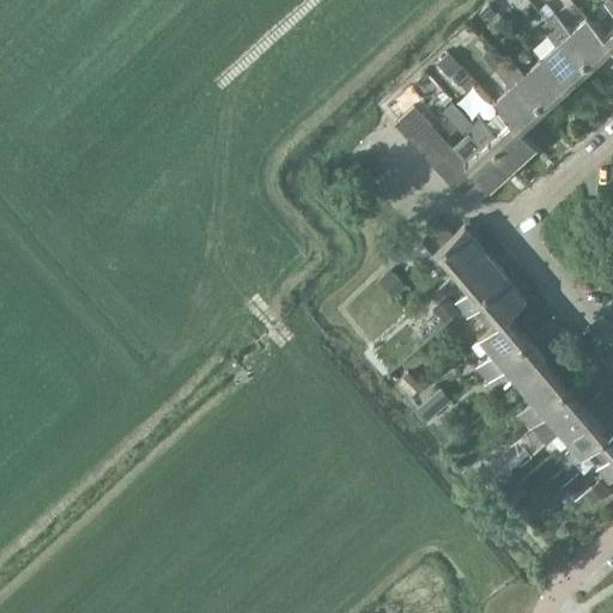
[(612,2),(611,0),(599,0),(604,5),(612,16),(612,25),(602,35),(610,44),(608,44),(612,49),(612,2)]
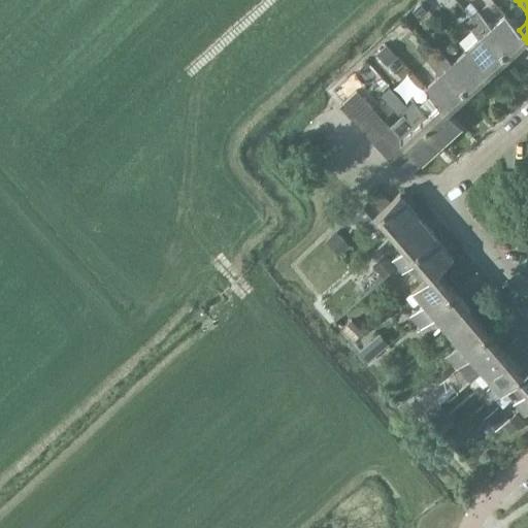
[(504,57),(524,38),(525,38),(519,30),(504,13),(490,27),(476,12),(470,19),(504,57)]
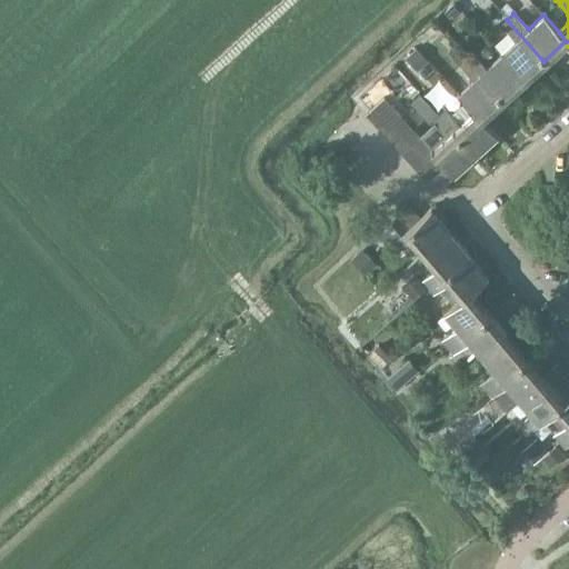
[(515,41),(499,56),(522,80),(543,61),(507,20),(501,26),(515,41)]
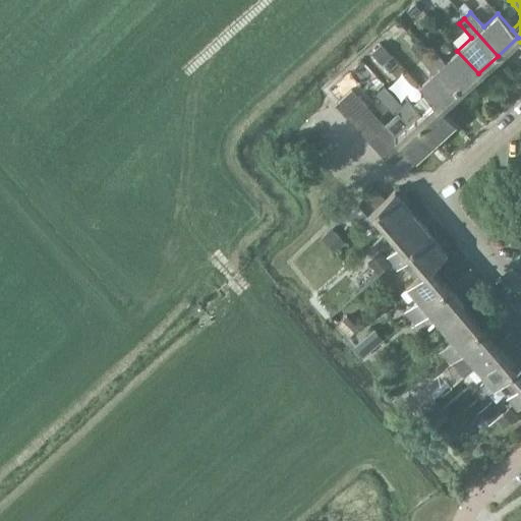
[(431,49),(425,55),(459,91),(478,73),(457,51),(444,63),(431,49)]
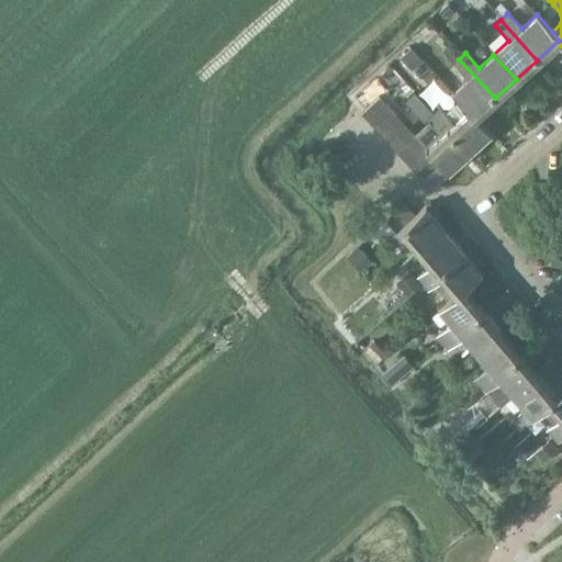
[(474,116),(495,98),(459,59),(452,65),(465,80),(451,93),(458,101),(467,110),(467,109),(474,116)]
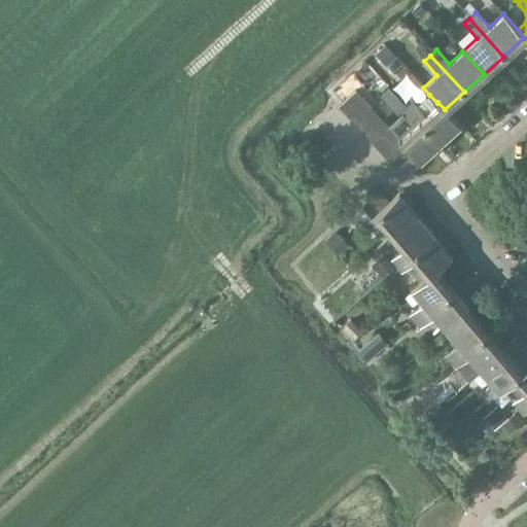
[(408,71),(417,81),(427,73),(418,63),(408,71)]
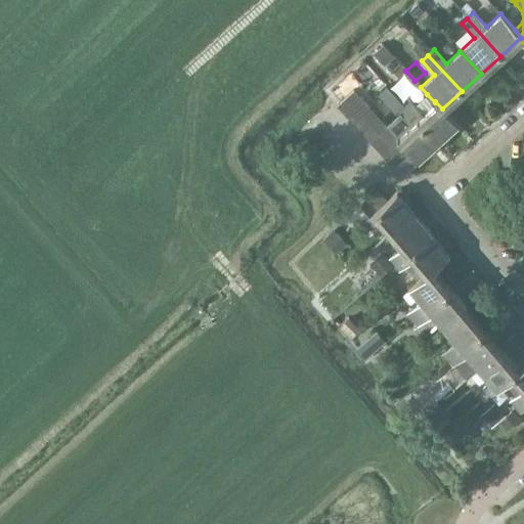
[(344,115),(360,99),(352,90),(336,105),(344,115)]
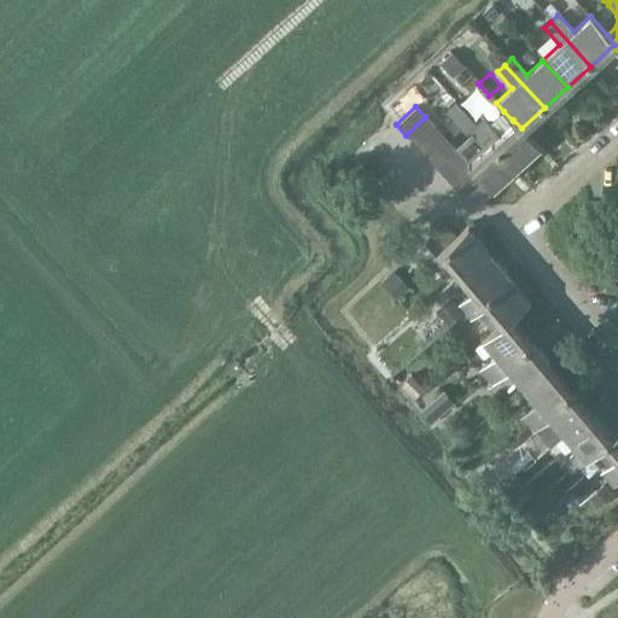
[(513,120),(513,121),(503,111),(488,124),(482,118),(476,124),(514,168),(537,147),(522,128),(513,120)]
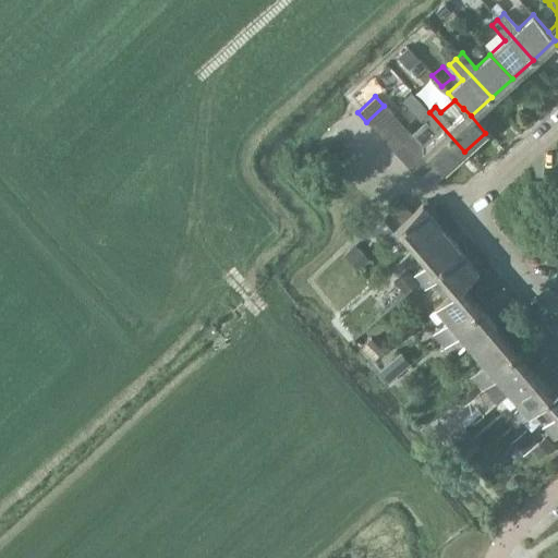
[(375,132),(392,116),(384,106),(366,122),(375,132)]
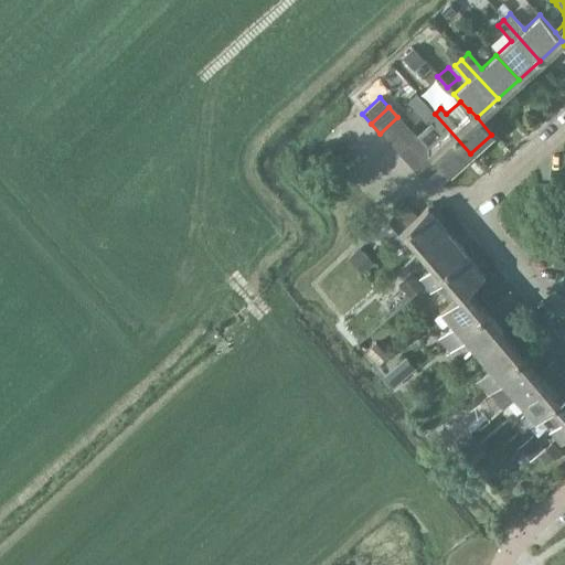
[(448,173),(470,153),(435,114),(428,120),(441,136),(426,148),(426,149),(432,155),(440,164),(448,173)]
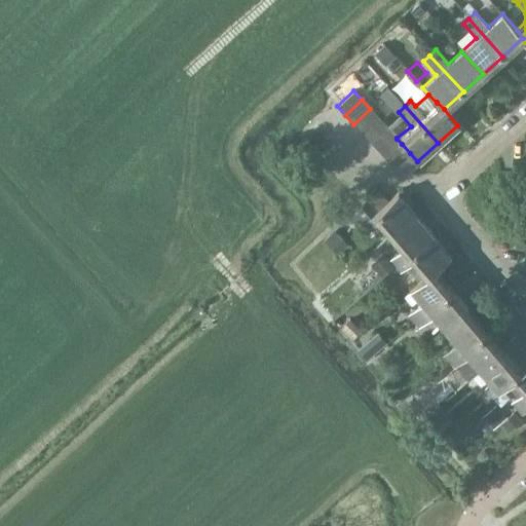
[(361,133),(378,117),(370,109),(353,124),(361,133)]
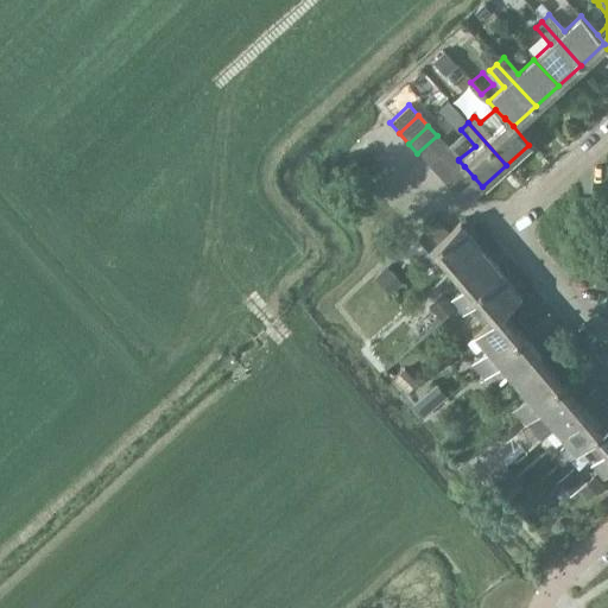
[(426,164),(447,146),(437,135),(417,153),(426,164)]
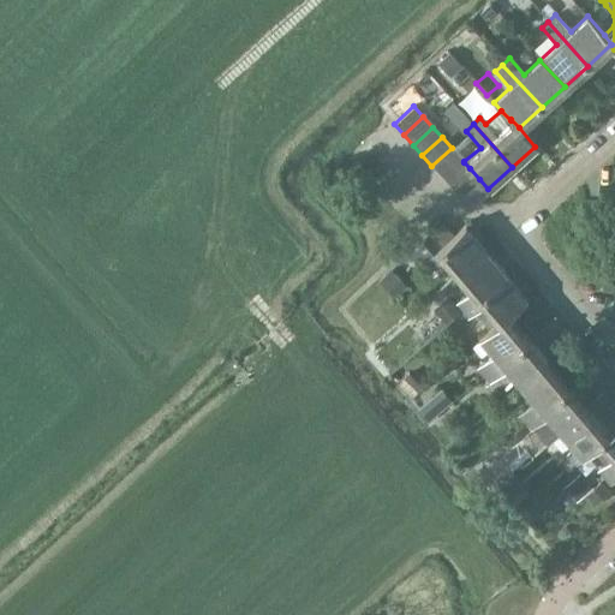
[(441,175),(461,157),(452,148),(431,166),(441,175)]
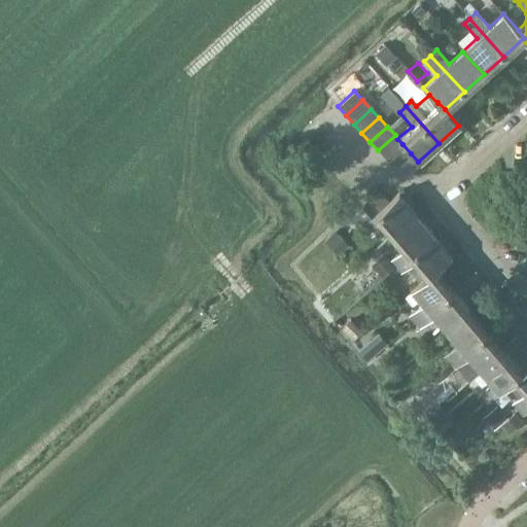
[(386,160),(402,144),(397,139),(397,138),(395,135),(378,150),(386,160)]
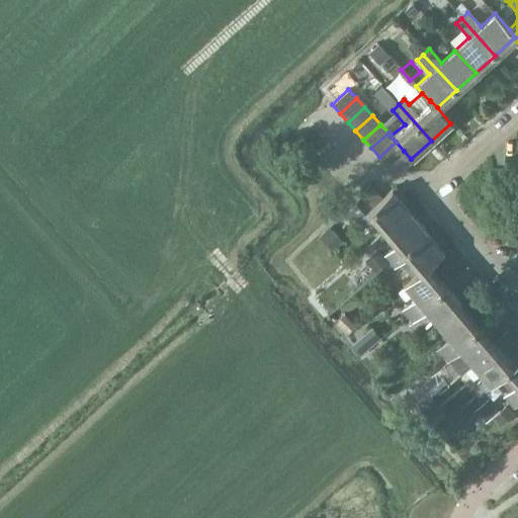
[(387,166),(404,151),(396,142),(379,157),(387,166)]
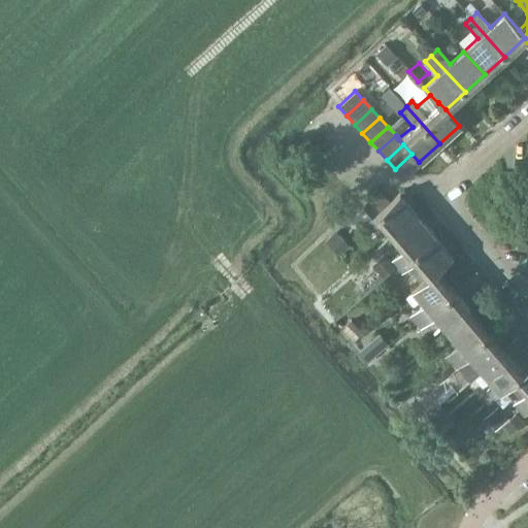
[(381,221),(393,235),(417,215),(399,194),(360,227),(366,233),(381,221)]
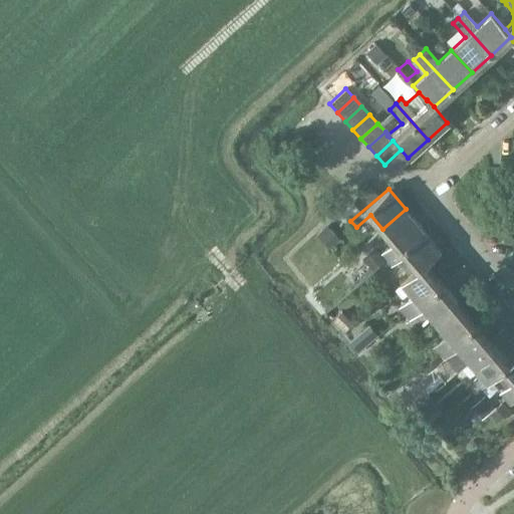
[(379,254),(386,260),(423,228),(406,209),(382,229),(394,242),(379,254)]
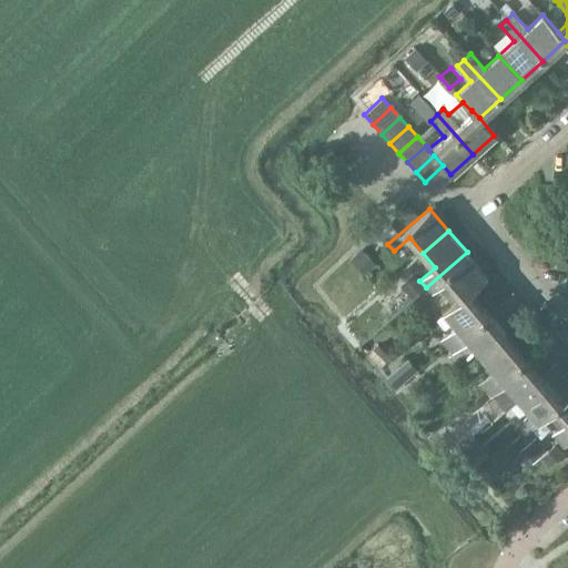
[(447,281),(459,296),(460,297),(468,291),(469,291),(487,275),(467,252),(426,287),(432,294),(447,281)]
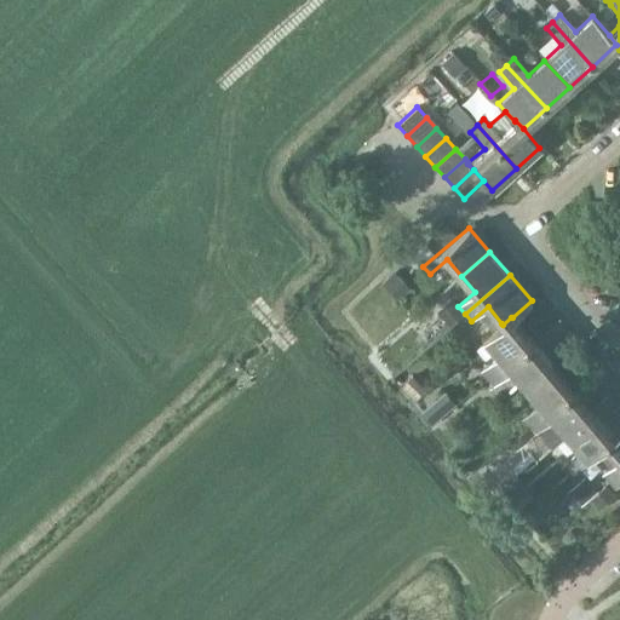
[(532,340),(512,317),(511,317),(503,325),(501,323),(482,340),(497,357),(480,372),(487,379),(532,340)]
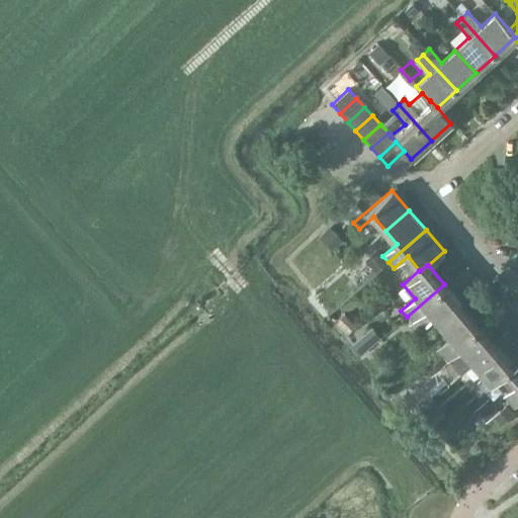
[(425,311),(437,325),(461,305),(444,284),(407,317),(412,323),(425,311)]
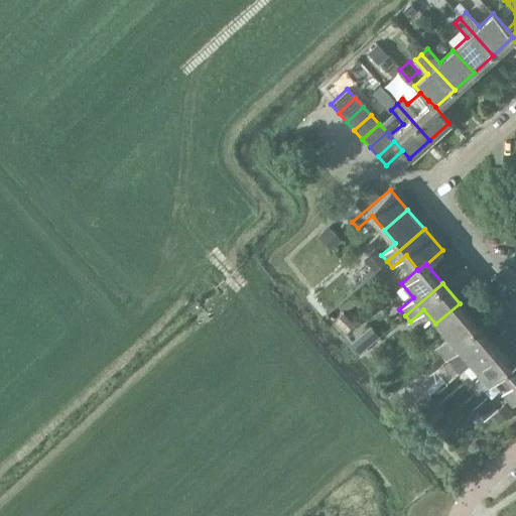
[(349,301),(339,307),(348,320),(358,313),(349,301)]
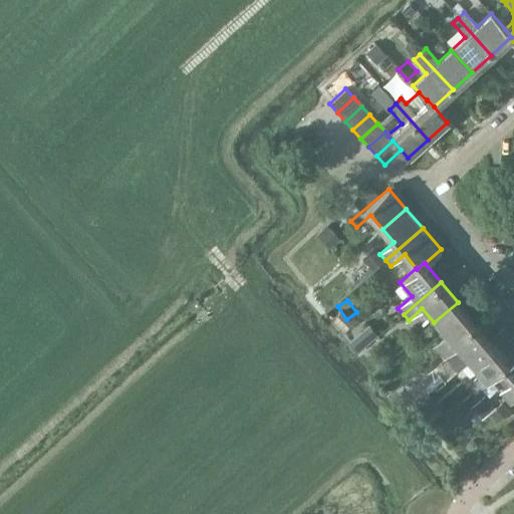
[(437,353),(475,322),(458,302),(434,322),(446,335),(432,347),(437,353)]
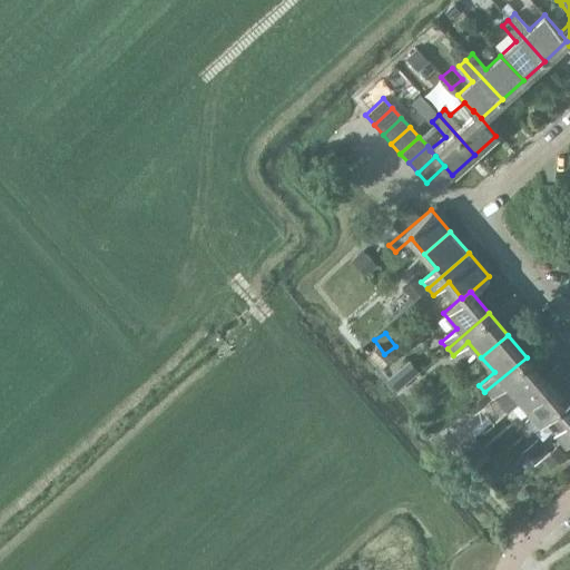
[(402,373),(415,367),(410,352),(396,356),(402,373)]
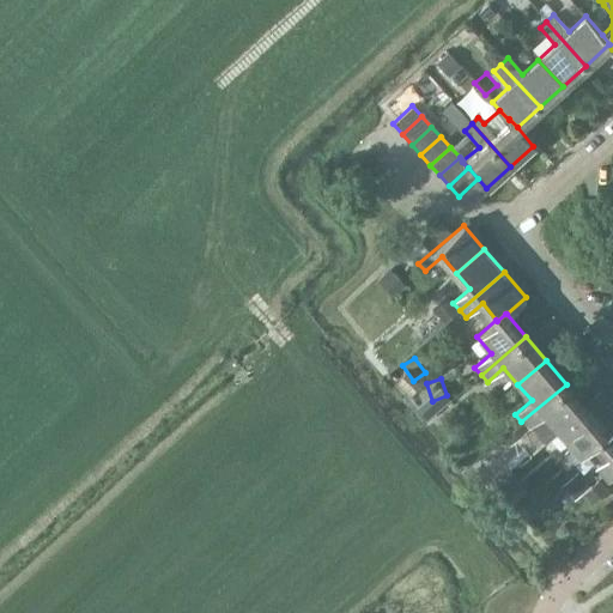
[(558,431),(587,407),(566,384),(521,422),(528,430),(532,426),(546,442),(558,431)]
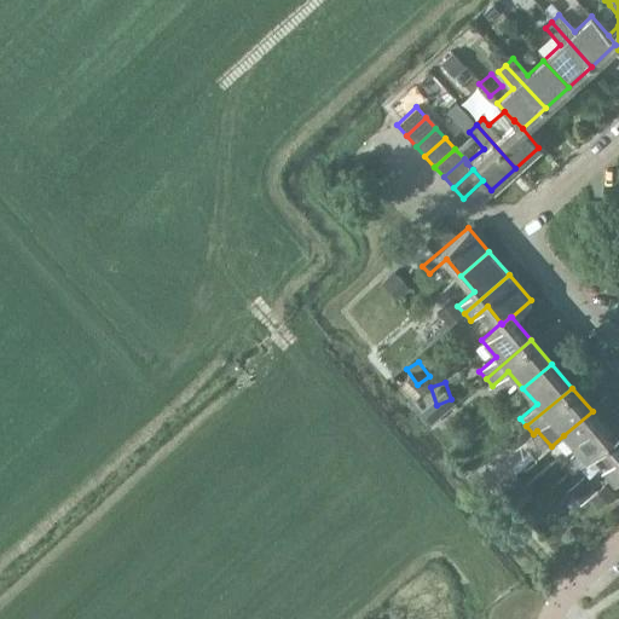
[(613,435),(612,435),(593,411),(563,435),(578,452),(561,467),(568,474),(595,452),(603,444),(613,435)]
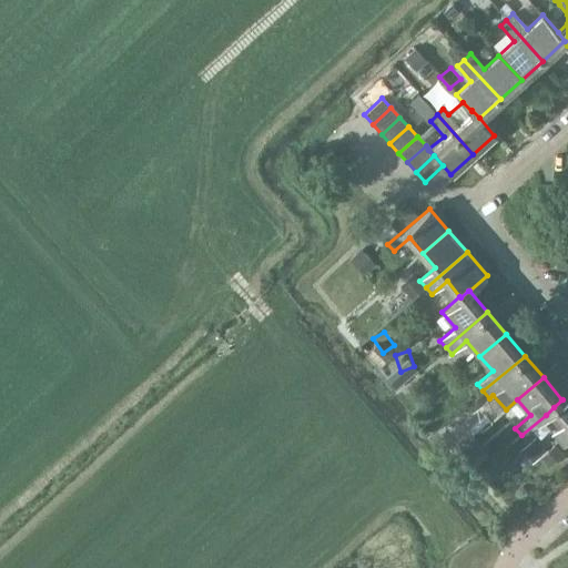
[(567,393),(561,399),(563,399),(554,407),(546,415),(558,428),(551,435),(558,442),(567,433),(567,393)]
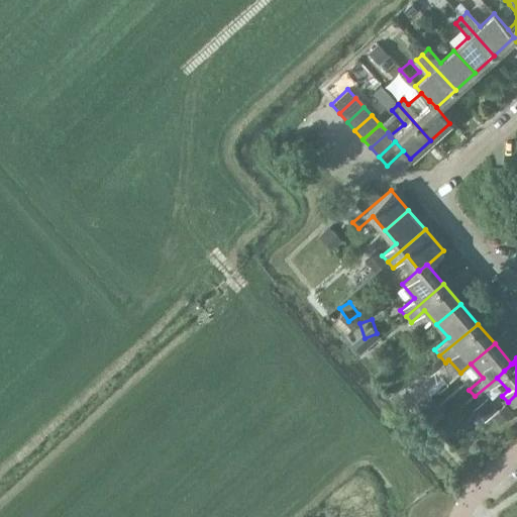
[(478,401),(491,409),(501,394),(488,386),(478,401)]
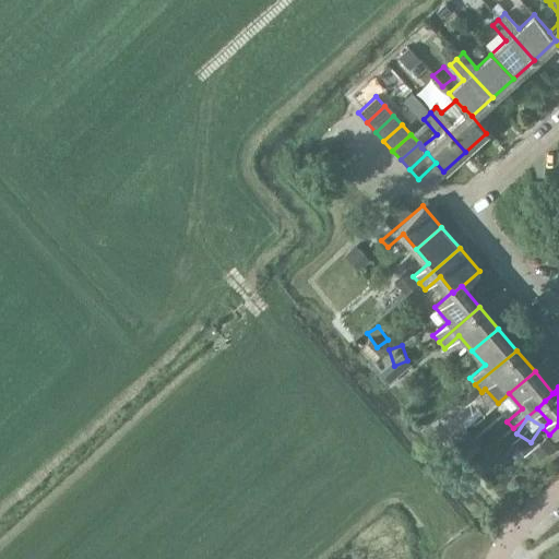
[(558,426),(549,435),(554,441),(558,436),(558,426)]
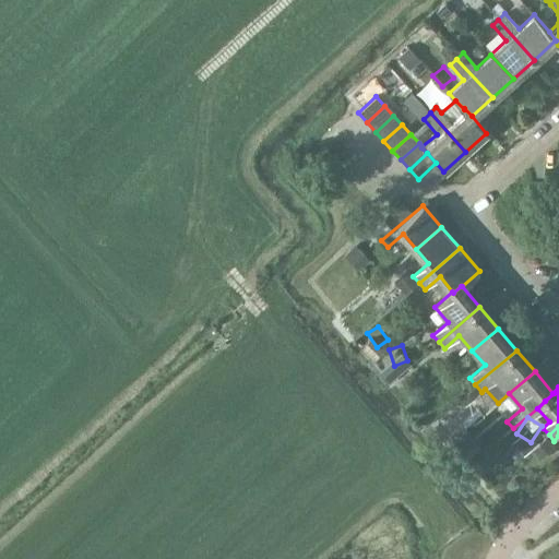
[(472,453),(488,441),(479,429),(463,441),(472,453)]
